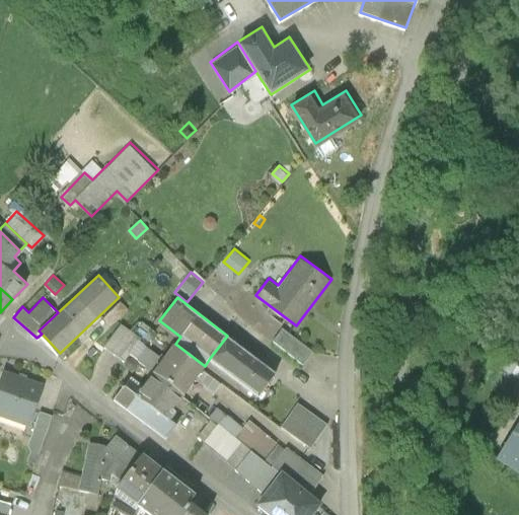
[(120,301),(102,316),(110,325),(128,309),(120,301)]
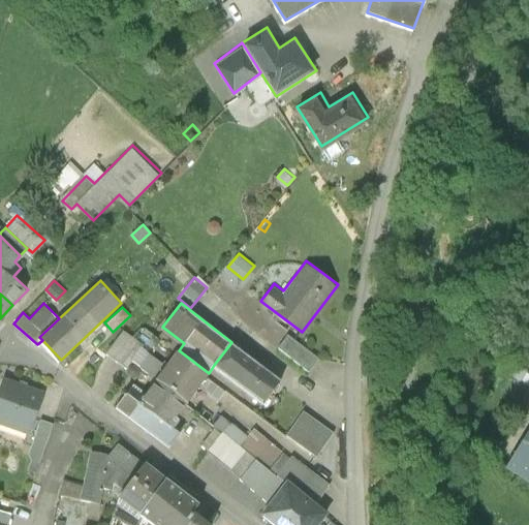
[(123,329),(105,352),(126,367),(143,343),(123,329)]
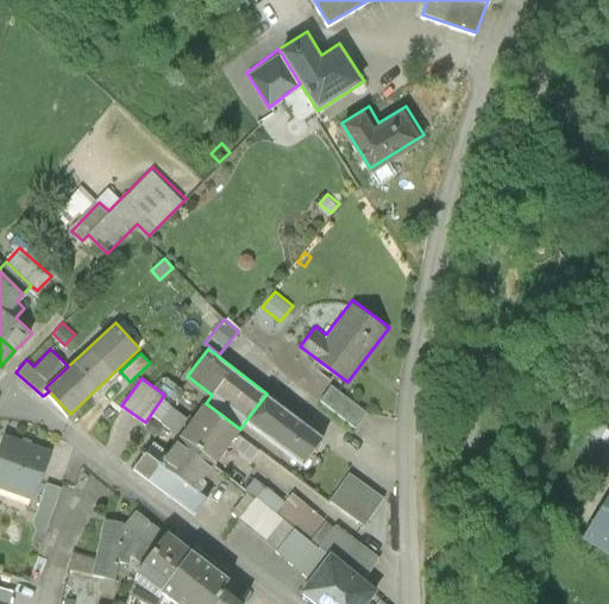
[(368,409),(332,383),(320,397),(356,425),(368,409)]
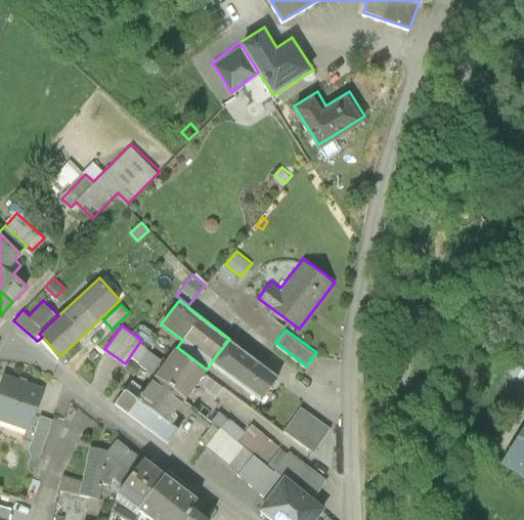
[(229,339),(212,361),(262,399),(279,377),(229,339)]
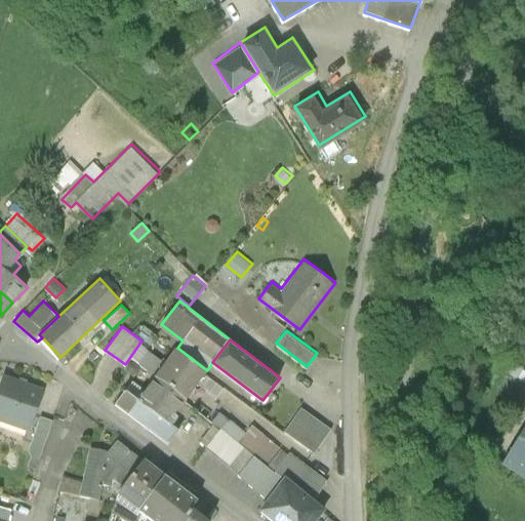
[(207,370),(177,348),(157,374),(187,397),(207,370)]
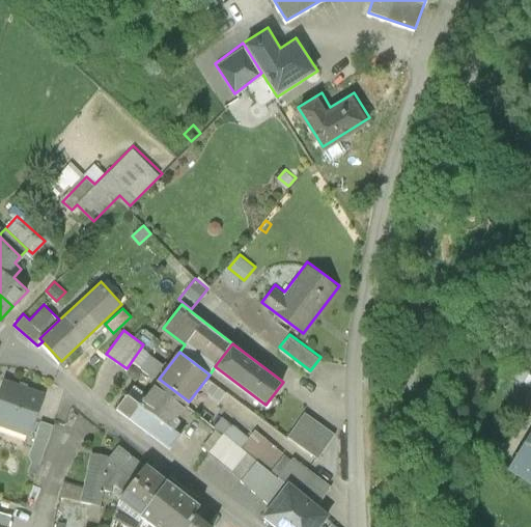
[(45,390),(1,377),(0,381),(0,424),(30,435),(45,390)]
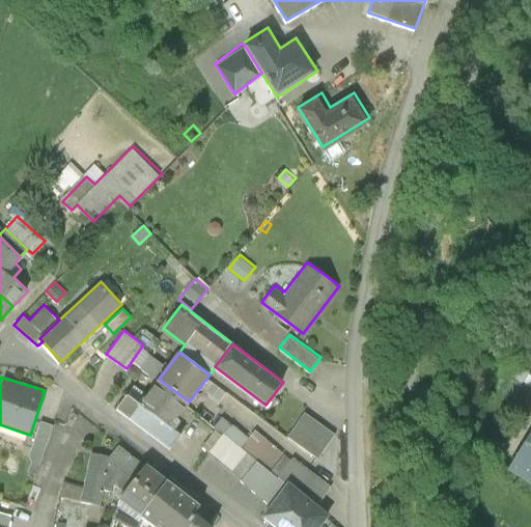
[(159,379),(147,393),(160,404),(143,428),(169,448),(180,434),(175,428),(182,421),(177,418),(189,401),(159,379)]
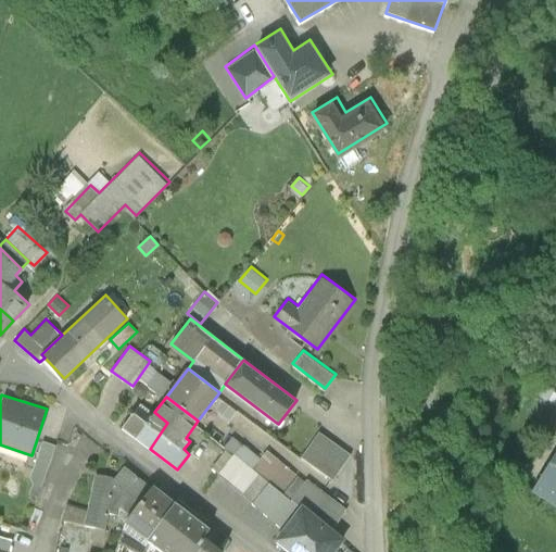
[(121,426),(150,449),(167,423),(154,412),(140,401),(121,426)]
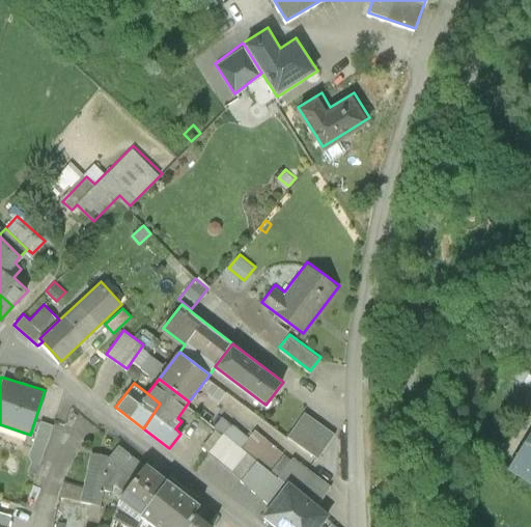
[(305,411),(287,435),(317,458),(336,433),(305,411)]
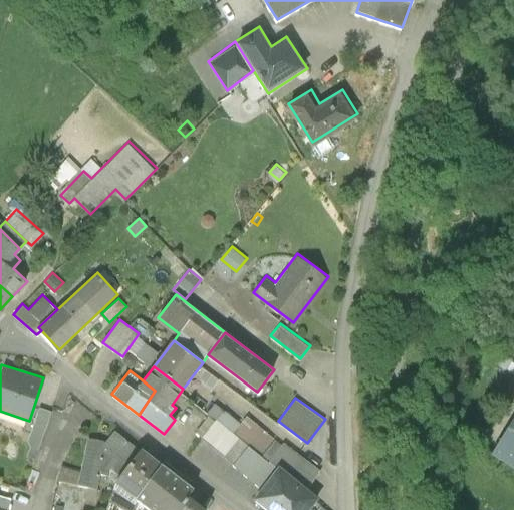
[(50,410),(38,406),(27,439),(39,443),(50,410)]
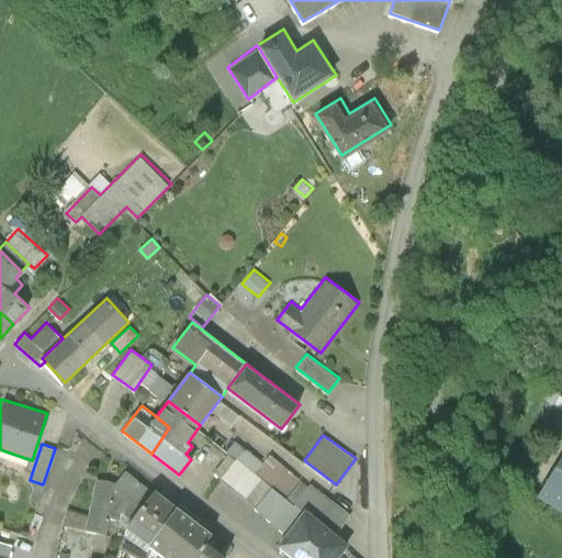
[(220,477),(235,459),(227,453),(212,470),(220,477)]
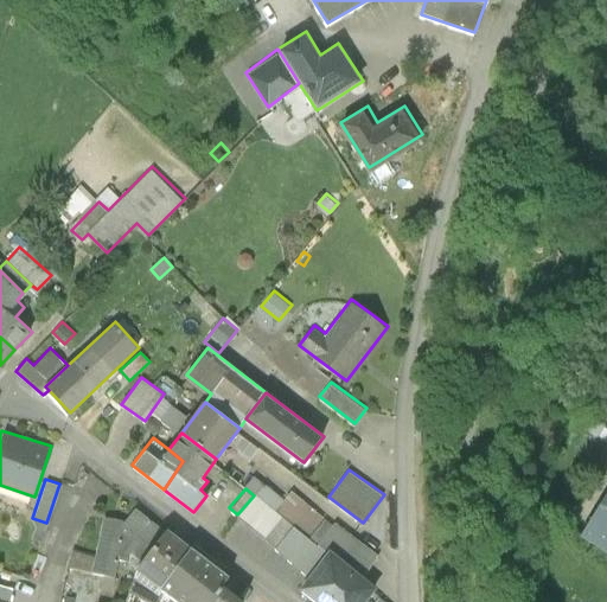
[(293,488),(275,510),(308,537),(326,516),(293,488)]
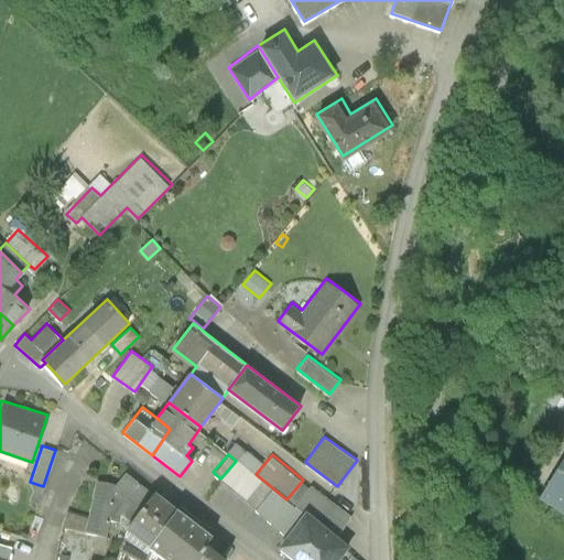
[(563,455),(538,497),(563,513),(563,455)]
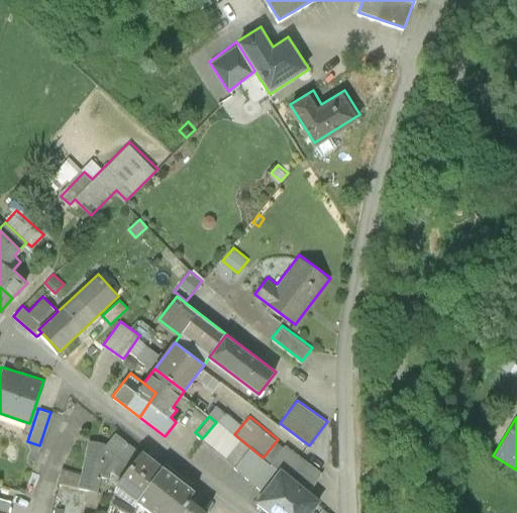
[(234,434),(217,421),(216,422),(202,438),(255,483),(271,465),(263,457),(234,434)]
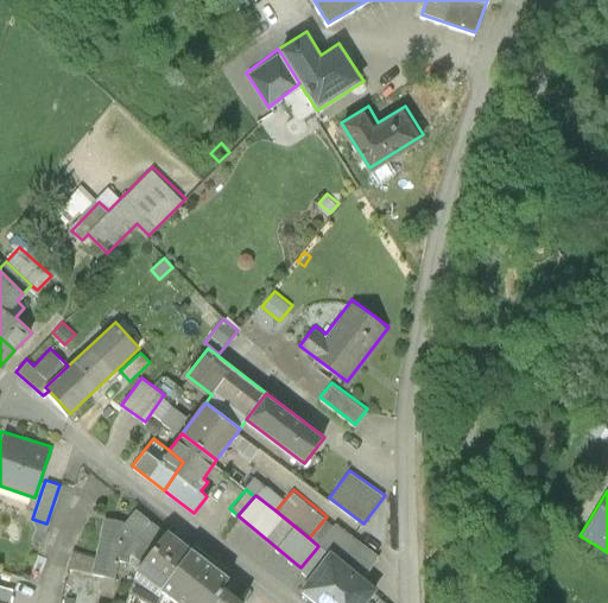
[(143,562),(168,529),(137,505),(124,520),(102,515),(94,556),(90,573),(112,581),(119,559),(127,560),(131,553),(143,562)]
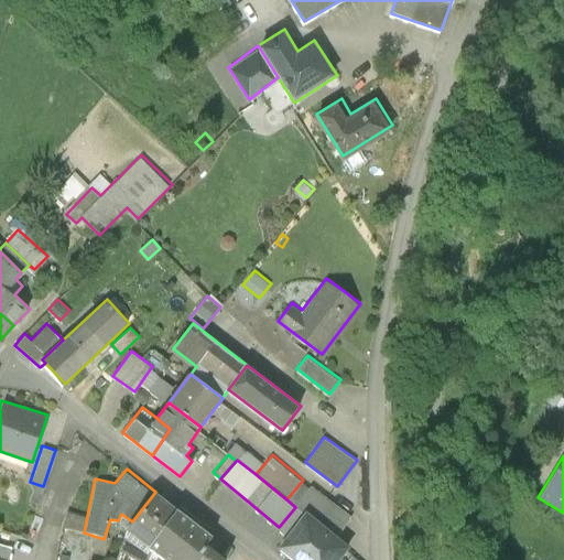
[(351,514),(311,484),(295,507),(335,537),(351,514)]
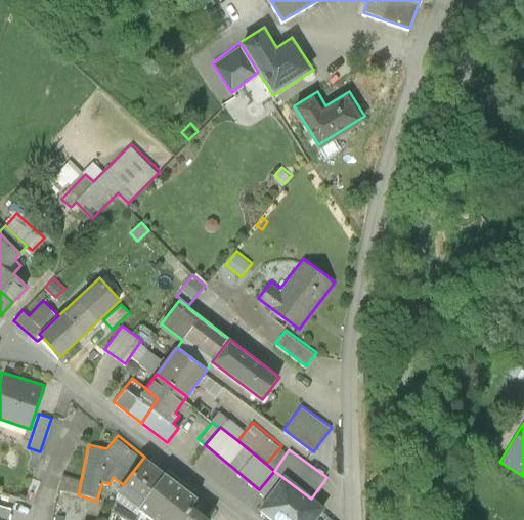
[(117,492),(138,509),(166,473),(144,457),(123,484),(117,492)]
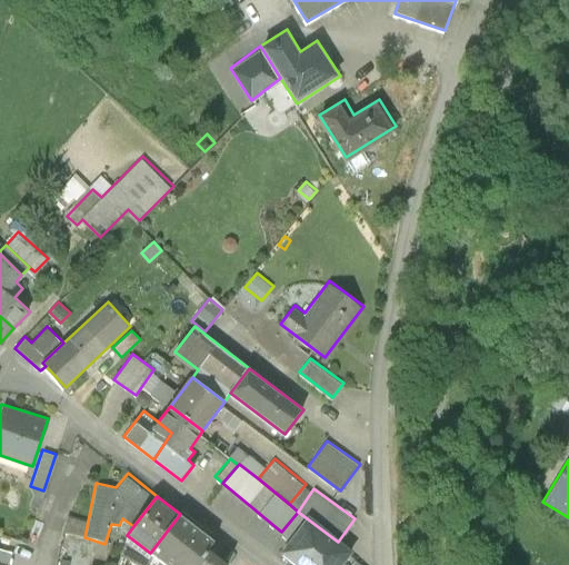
[(217,542),(180,514),(150,553),(166,564),(210,564),(203,559),(217,542)]
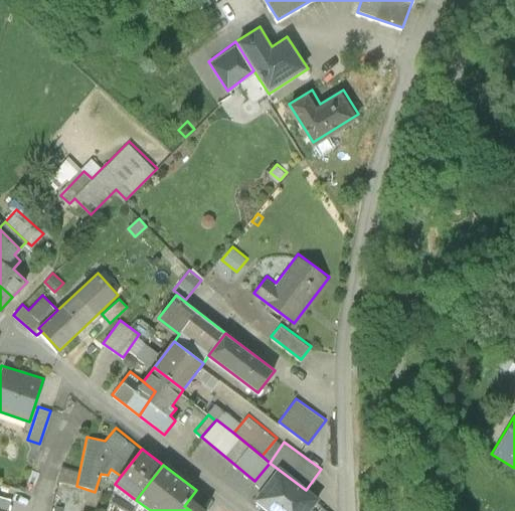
[(76,486),(79,471),(60,466),(57,482),(76,486)]
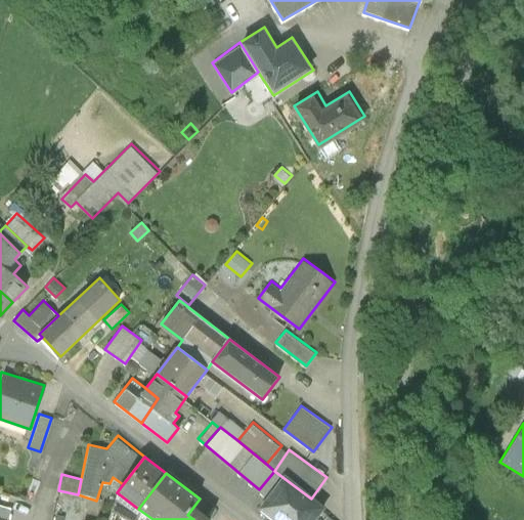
[(259,509),(272,519),(311,519),(321,509),(282,478),(259,509)]
